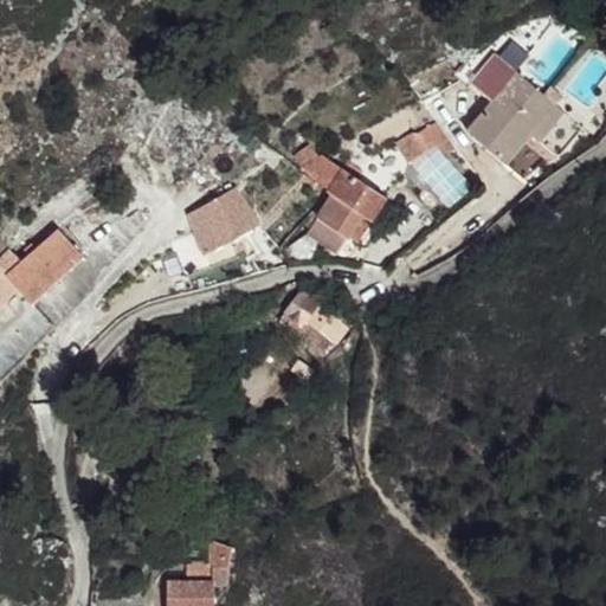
[(584,94),(545,59),(501,114),(535,149),(584,94)]
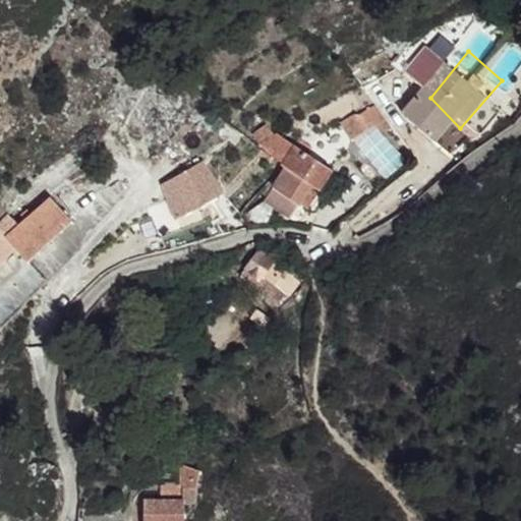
[(326,164),(337,172),(365,137),(334,109),(303,151),(326,164)]
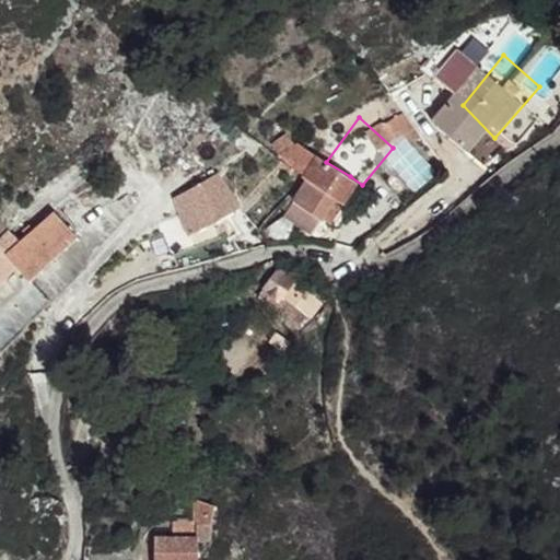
[(271,126),(264,120),(260,125),(267,130),(271,126)]
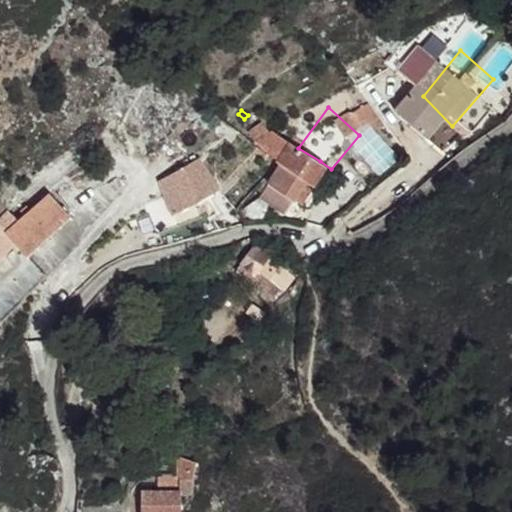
[(200,214),(196,203),(218,190),(199,158),(161,180),(170,205),(176,223),(200,214)]
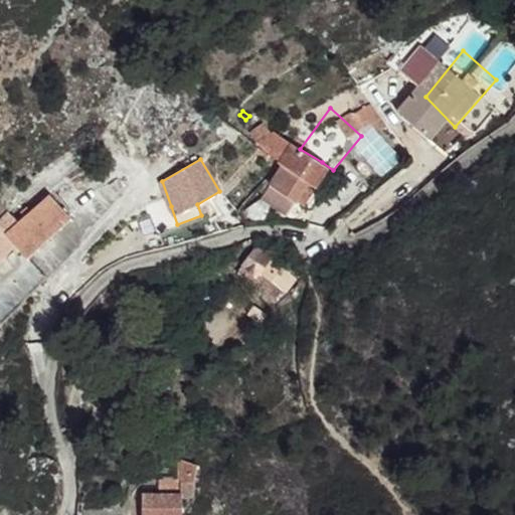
[(297,201),(308,184),(282,166),(270,185),(271,185),(262,199),(270,205),(287,216),(297,201)]
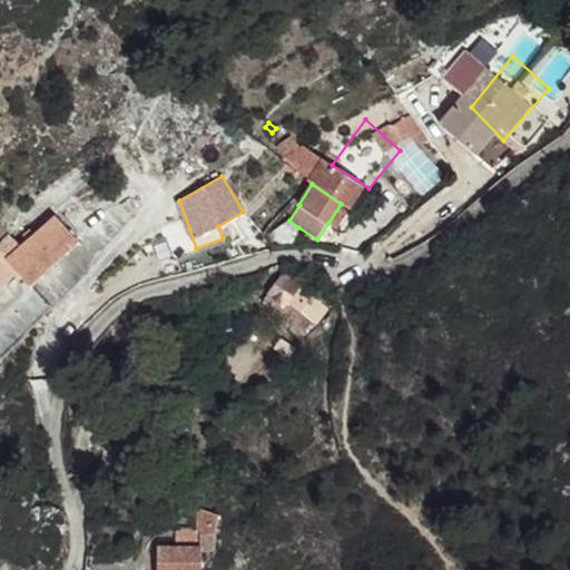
[(349,208),(341,204),(328,223),(335,228),(349,208)]
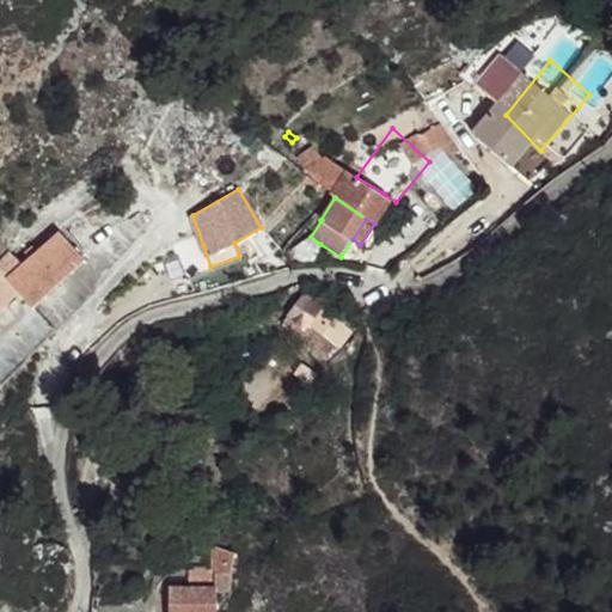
[(60,232),(83,257),(87,254),(63,227),(60,232)]
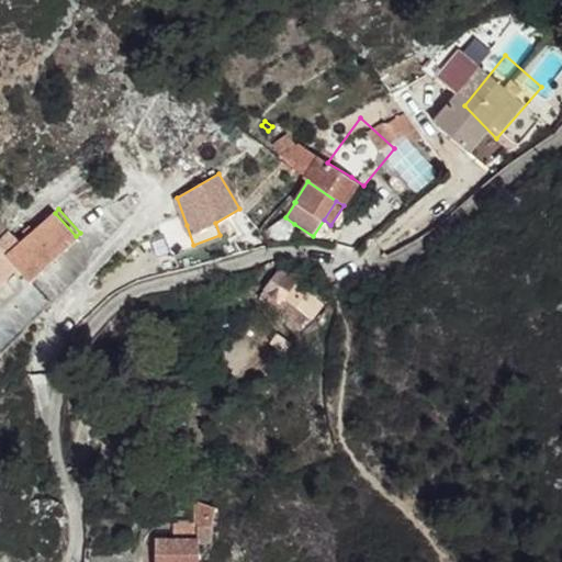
[(26,280),(76,236),(55,213),(20,245),(9,232),(0,239),(0,284),(17,269),(26,280)]
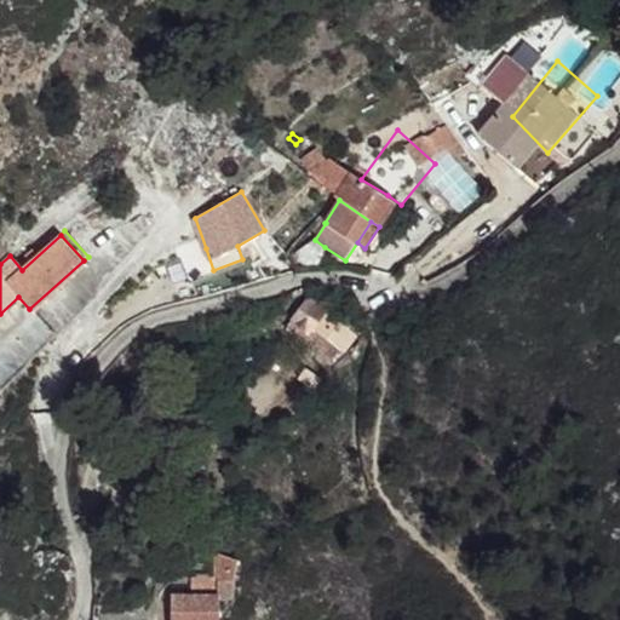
[(320,264),(325,247),(315,240),(297,253),(304,265),(320,264)]
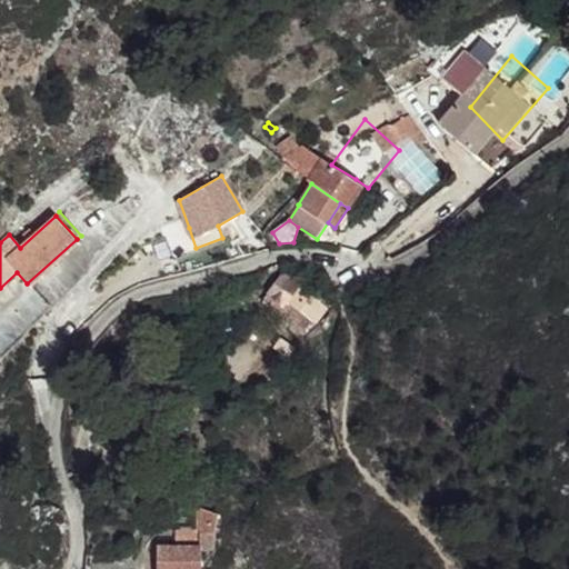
[(223,242),(222,238),(196,248),(189,228),(166,237),(175,261),(223,242)]
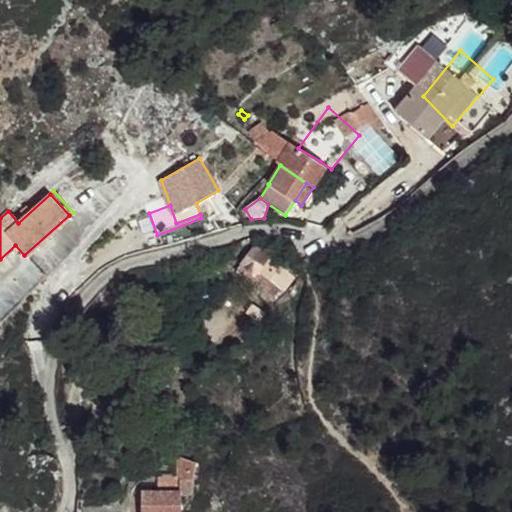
[(72,219),(69,215),(24,255),(28,259),(72,219)]
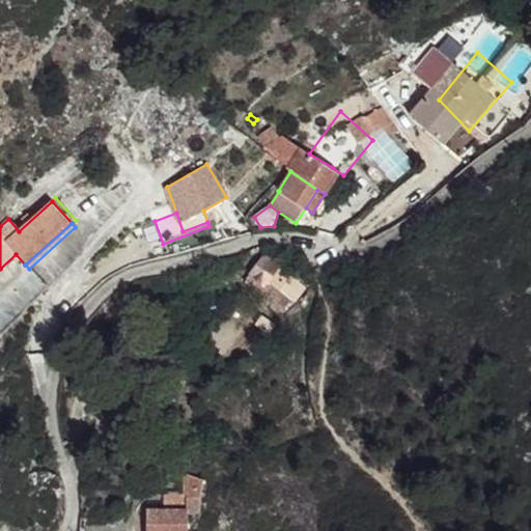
[(277,252),(268,252),(251,274),(264,284),(269,280),(295,300),(308,282),(304,274),(277,252)]
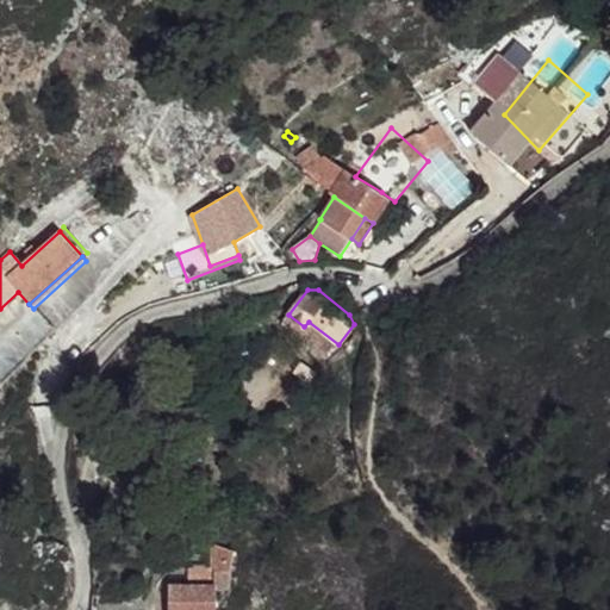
[(328,359),(338,344),(309,322),(304,327),(288,315),(281,324),(328,359)]
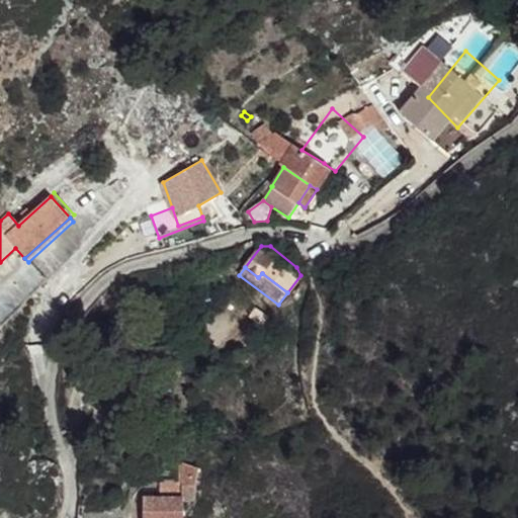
[(182,517),(183,498),(194,498),(197,469),(179,462),(179,484),(161,484),(161,498),(144,498),(143,517),(182,517)]
